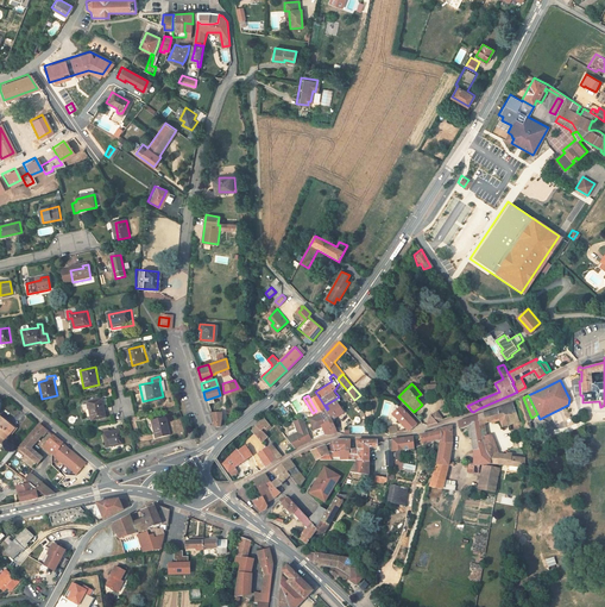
[(327,410),(319,396),(310,400),(316,411),(319,413),(327,410)]
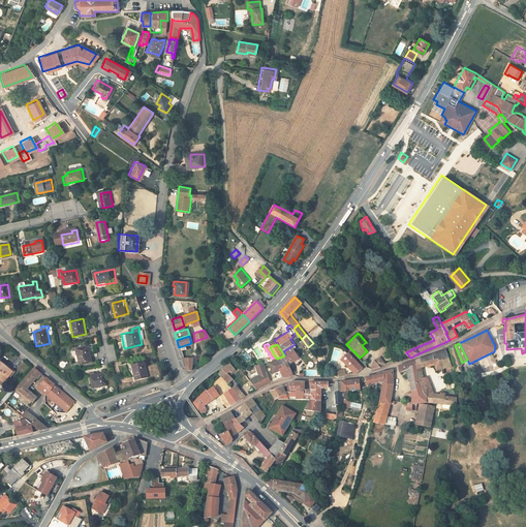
[(453,357),(454,360),(456,371),(457,372),(461,371),(461,364),(462,364),(462,363),(455,345),(455,344),(450,347),(450,349),(453,357)]
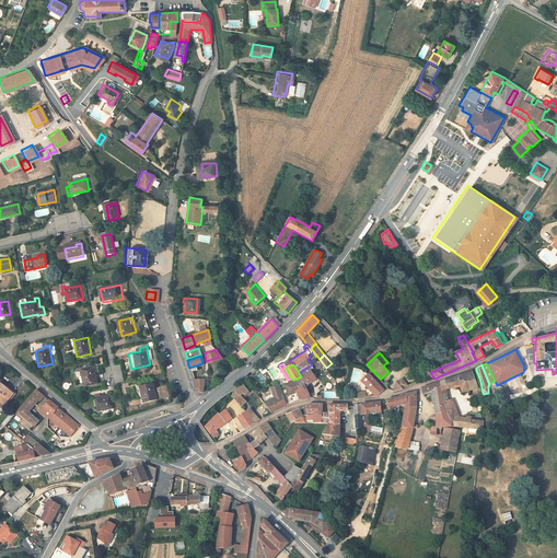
[(306,386),(318,378),(311,365),(300,372),(302,375),(301,376),(306,386)]
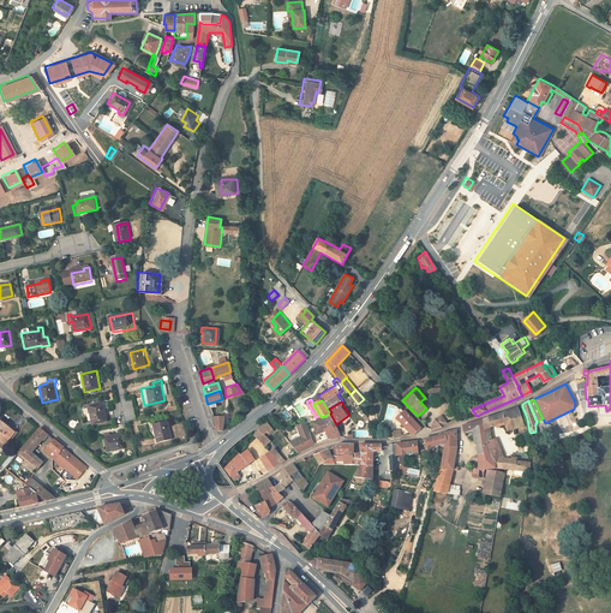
[(102,403),(88,406),(91,426),(106,422),(102,403)]
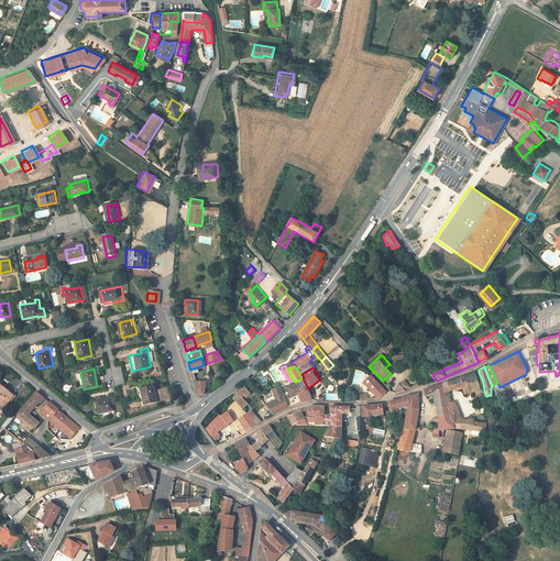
[(481,389),(478,381),(482,380),(479,372),(451,382),(450,383),(446,385),(445,384),(436,387),(425,392),(426,393),(427,397),(432,395),(438,393),(438,392),(442,389),(447,411),(452,419),(453,419),(453,428),(464,429),(485,432),(486,430),(486,424),(475,422),(474,420),(467,419),(467,421),(460,420),(460,419),(462,418),(454,403),(451,404),(448,393),(457,389),(458,392),(463,389),(465,395),(467,395),(467,396),(468,396),(468,395),(481,391),(481,389)]
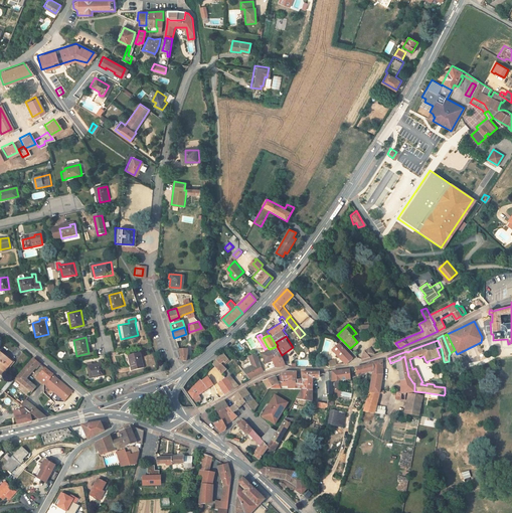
[(345,358),(349,362),(354,358),(340,343),(333,349),(343,360),(345,358)]
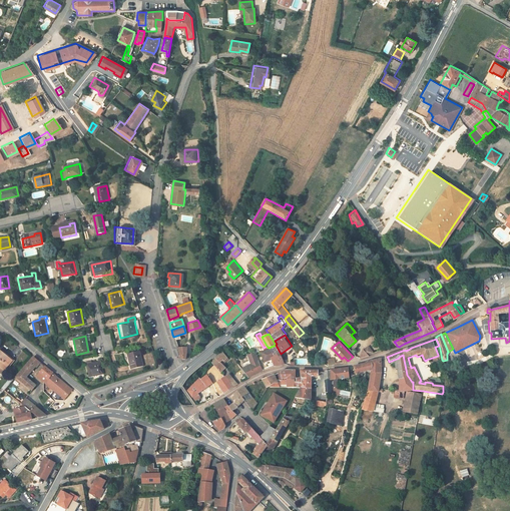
[(269,349),(263,354),(267,362),(273,358),(281,354),(276,345),(269,348),(269,349)]
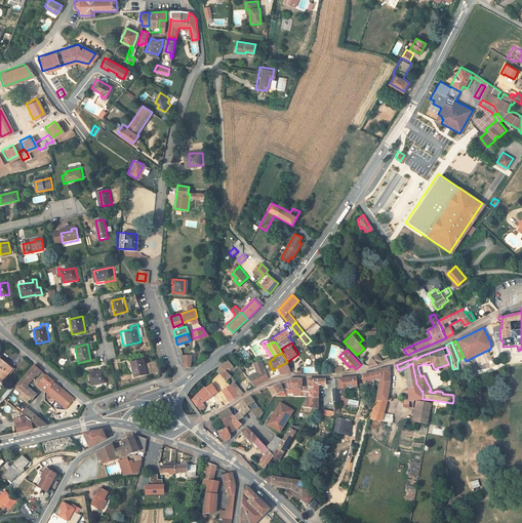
[(183,365),(188,366),(189,354),(179,354),(183,362),(183,365)]
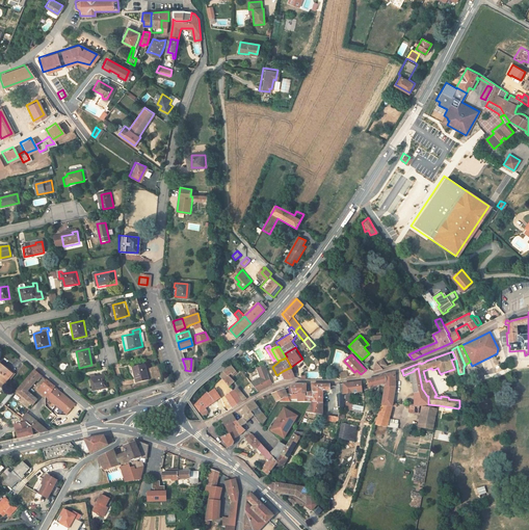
[(373,369),(381,367),(381,366),(387,364),(381,359),(377,360),(373,365),(373,369)]
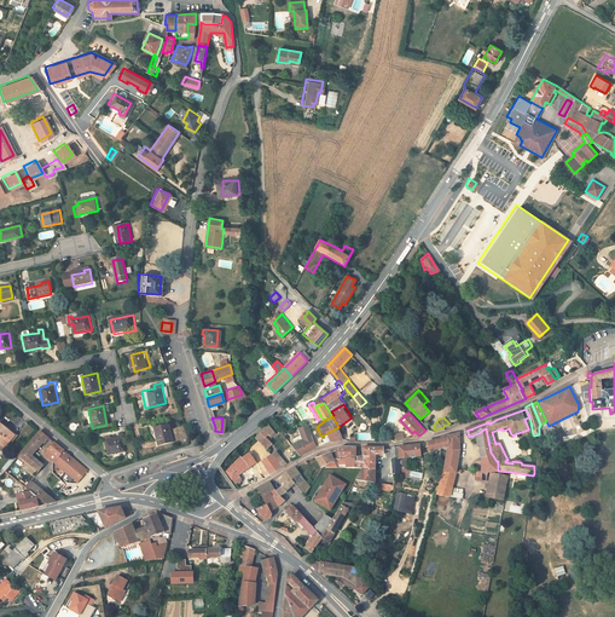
[(16,434),(0,421),(0,440),(6,445),(16,434)]
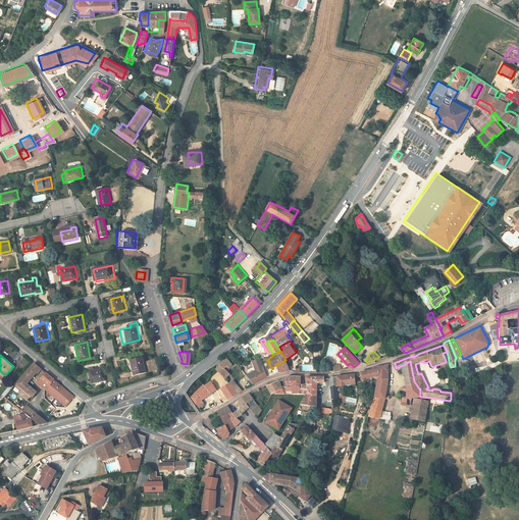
[(147,370),(144,355),(131,357),(134,373),(147,370)]
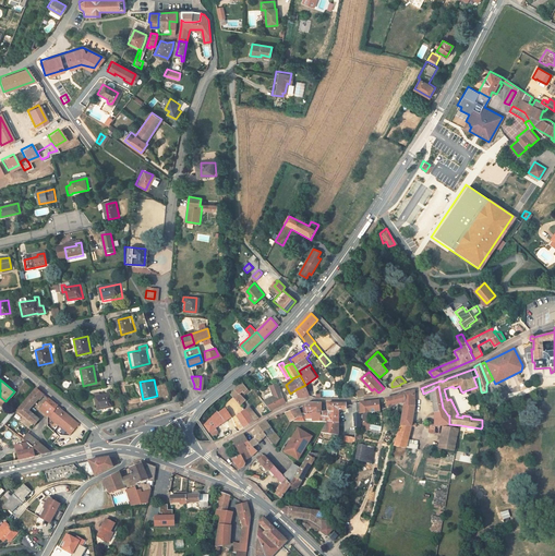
[(232,387),(227,393),(229,395),(238,403),(243,399),(237,393),(240,389),(241,390),(245,387),(239,381),(232,387)]
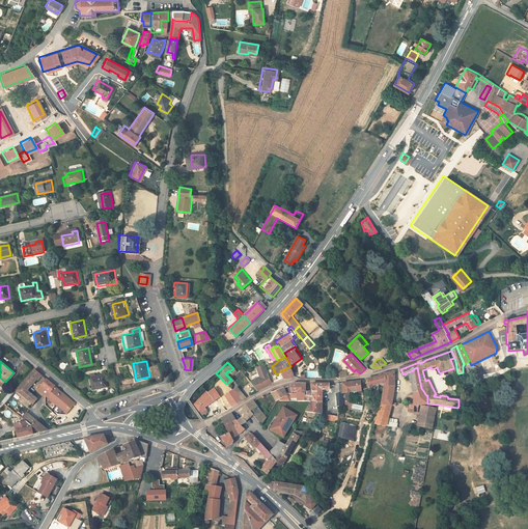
[(270,376),(265,365),(257,368),(261,376),(260,378),(252,383),(258,391),(269,385),(267,380),(266,378),(270,376)]
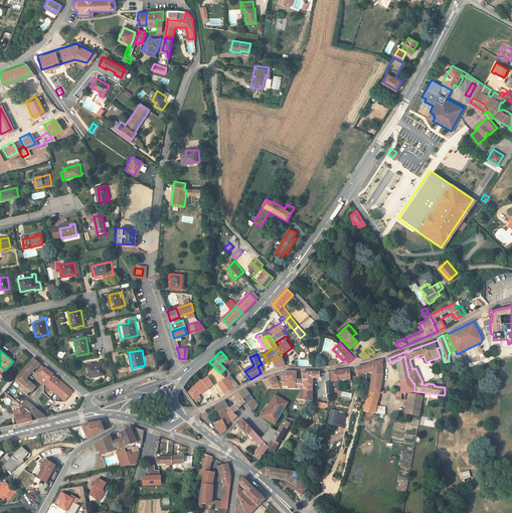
[(28,389),(32,384),(23,376),(36,361),(30,355),(12,375),(28,389)]
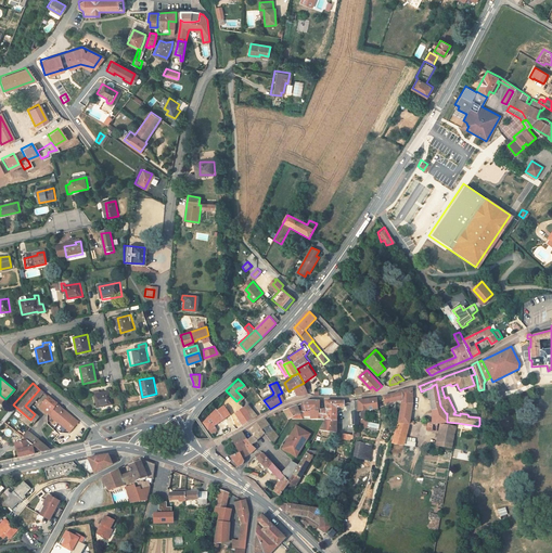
[(295,387),(298,396),(306,395),(309,394),(304,383),(295,387)]
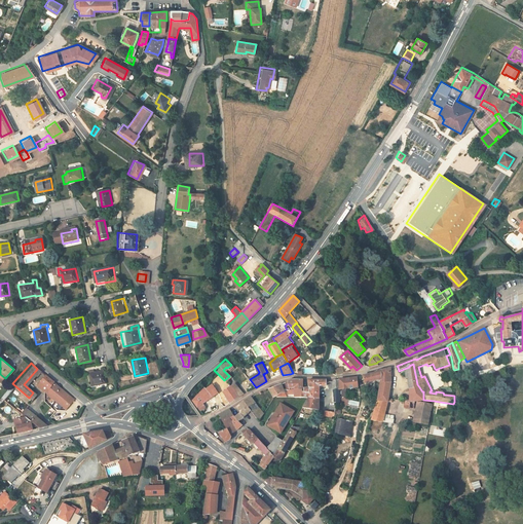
[(406,377),(408,377),(409,389),(409,401),(405,401),(405,405),(409,405),(409,402),(423,400),(423,391),(422,391),(417,384),(413,364),(409,366),(409,367),(404,369),(404,371),(405,371),(406,377)]
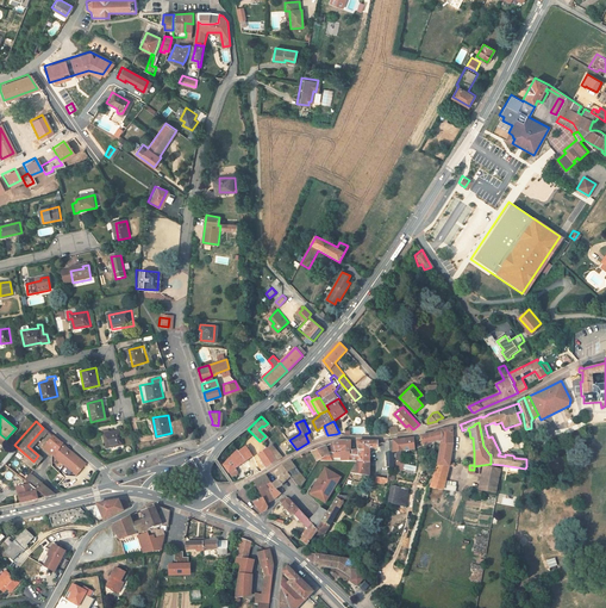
[(270,427),(275,433),(280,429),(275,423),(270,427)]
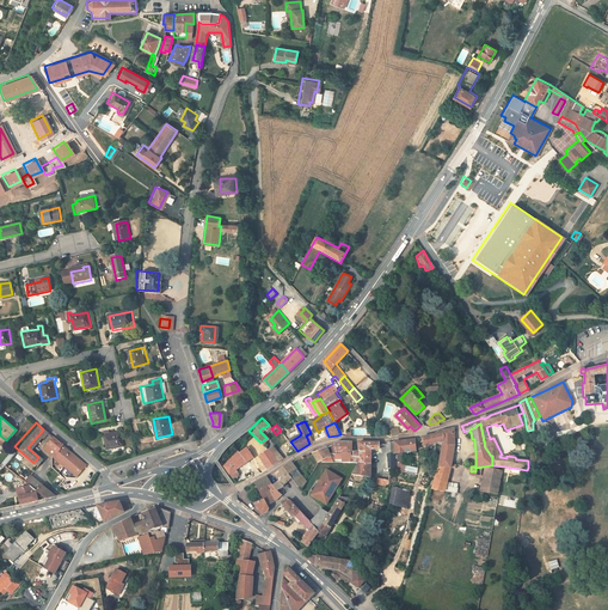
[(325,427),(318,432),(320,438),(323,438),(329,437),(325,427)]
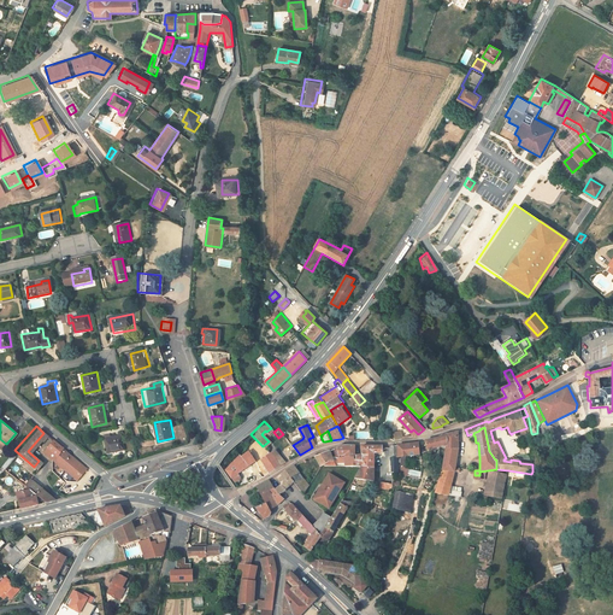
[(459,450),(455,449),(458,433),(455,432),(447,435),(447,447),(444,468),(441,481),(437,493),(449,496),(455,472),(460,473),(461,468),(457,467),(459,450)]
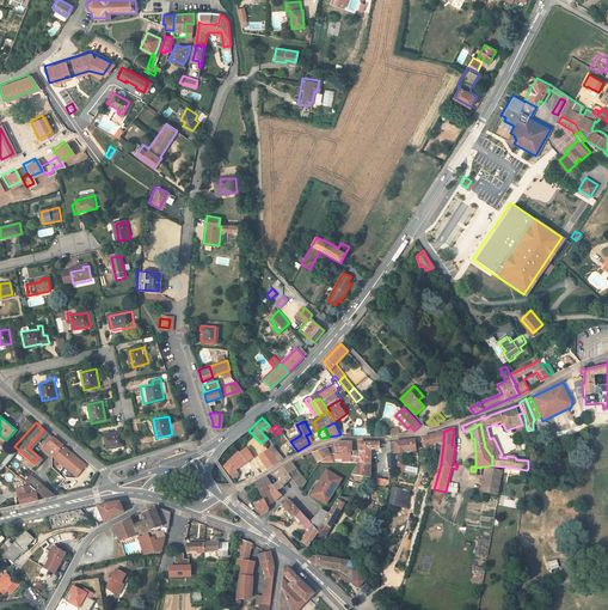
[(528,461),(528,431),(527,429),(514,432),(515,457),(516,459),(528,461)]
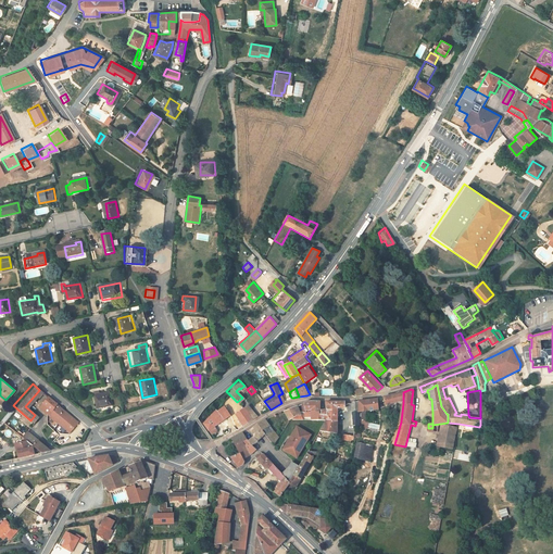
[(112,404),(110,391),(93,393),(97,406),(112,404)]
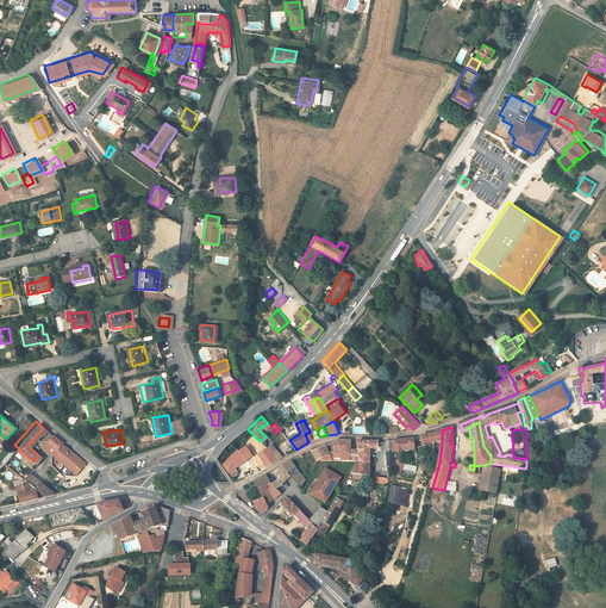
[(436,442),(442,442),(442,430),(433,433),(420,436),(422,438),(424,445),(436,442)]
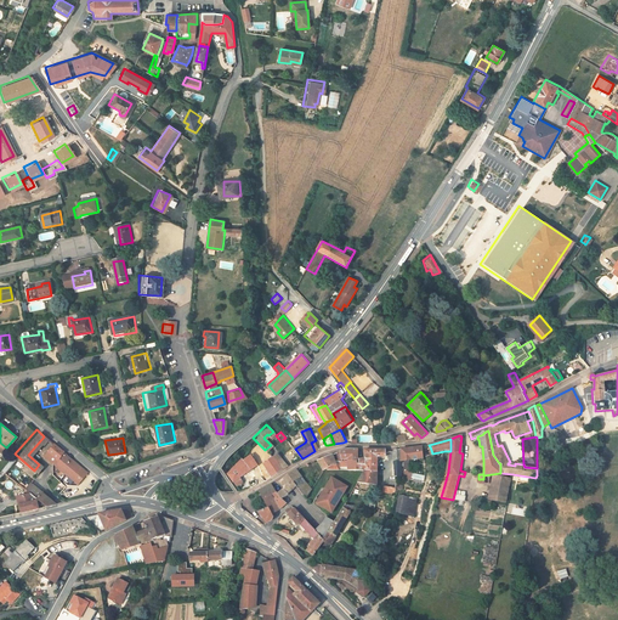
[(75,463),(51,441),(40,454),(68,478),(75,471),(71,467),(75,463)]
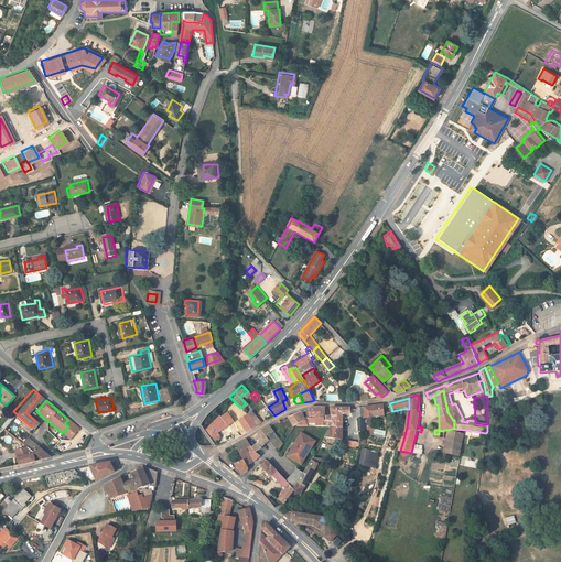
[(383,404),(366,407),(366,418),(371,417),(385,414),(384,406),(383,404)]
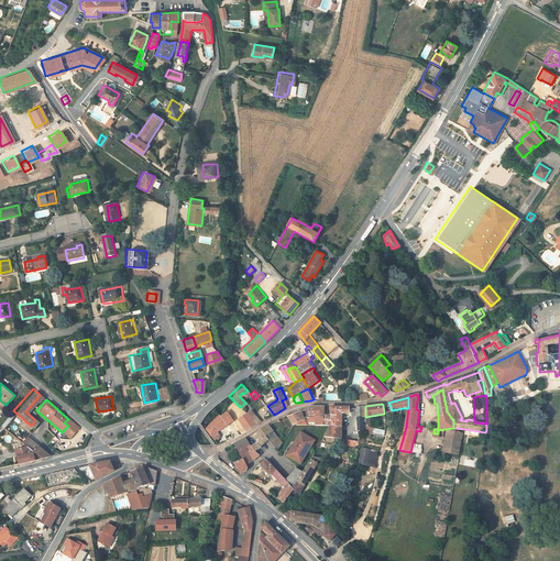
[(324,426),(331,426),(325,437),(344,439),(344,438),(342,438),(341,418),(341,413),(347,413),(350,413),(350,409),(350,406),(330,407),(331,416),(326,416),(326,420),(324,420),(324,426)]
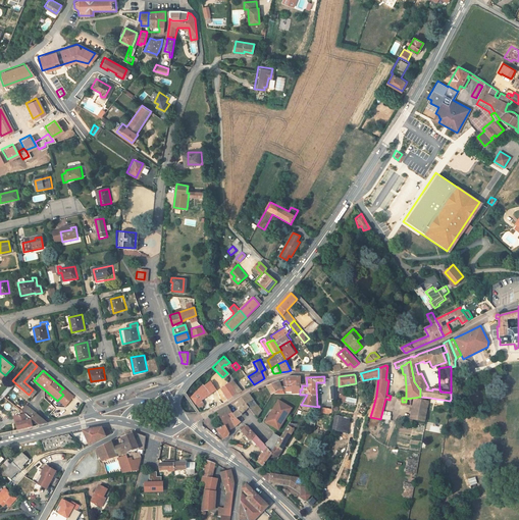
[(237,392),(242,388),(231,377),(227,381),(237,392)]
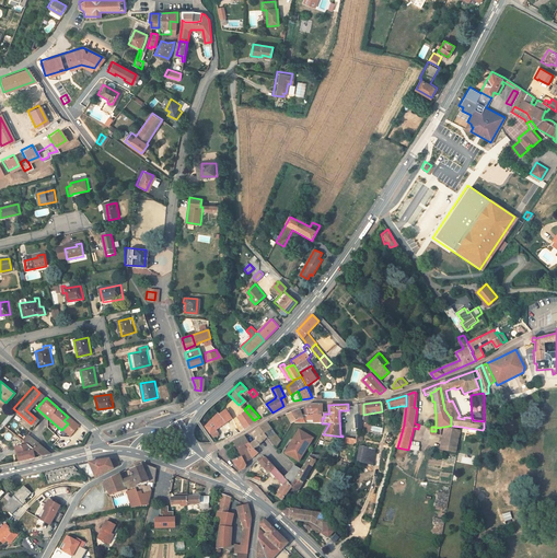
[(316,413),(314,413),(314,414),(322,414),(322,405),(310,405),(306,406),(309,413),(316,411),(316,413)]
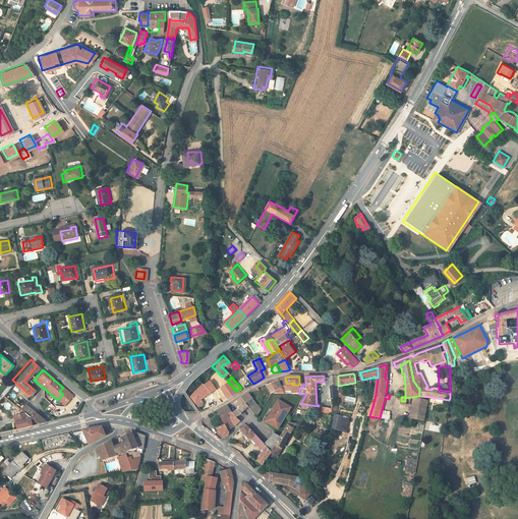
[(213,387),(207,379),(199,384),(198,382),(187,395),(194,406),(198,403),(196,399),(213,387)]
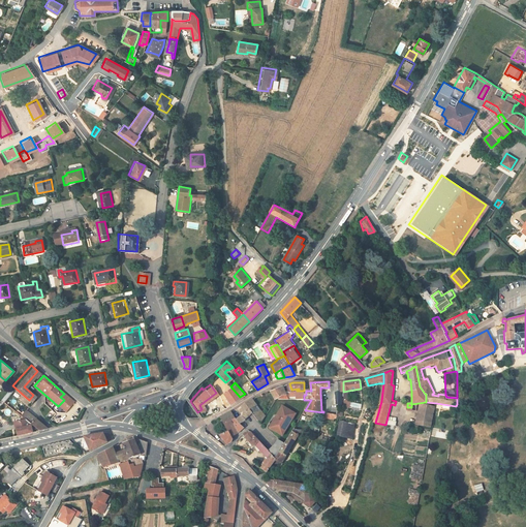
[(230,386),(230,385),(222,392),(229,402),(240,397),(230,386)]
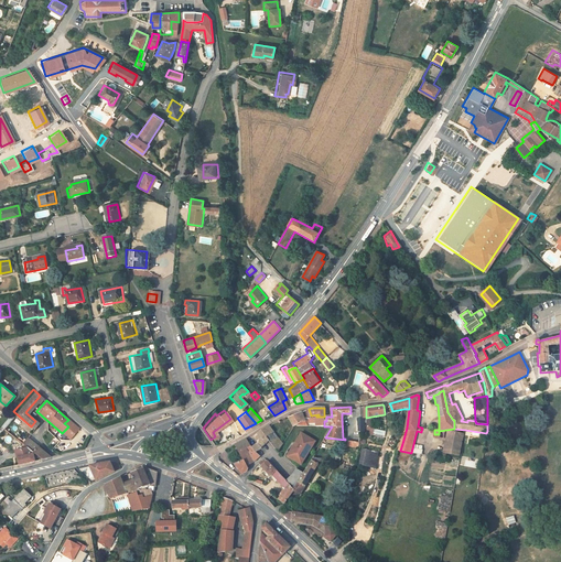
[(302,412),(291,417),(290,418),(295,425),(306,421),(302,412)]
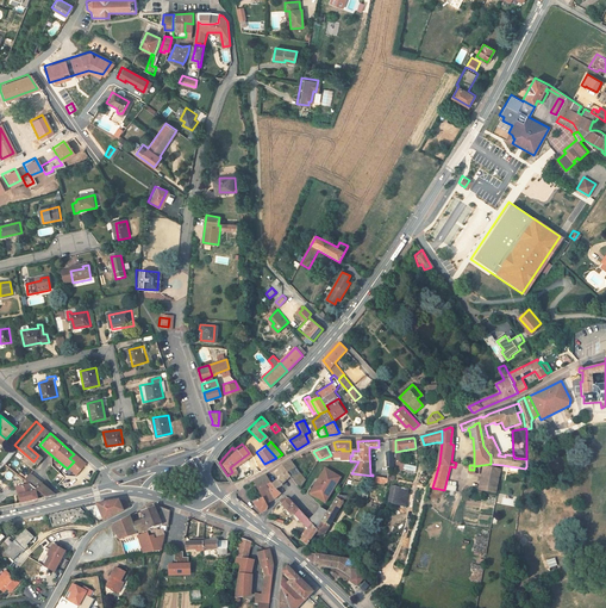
[(286,471),(293,465),(288,459),(280,464),(286,471)]
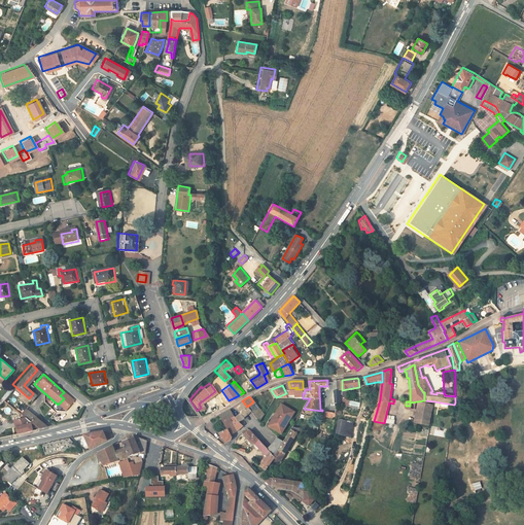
[(62,409),(68,403),(64,398),(58,405),(62,409)]
